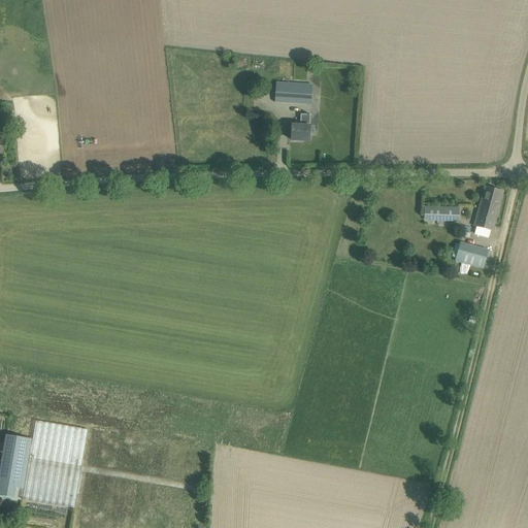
[(274,103),(310,105),(311,85),(275,84),(274,103)]
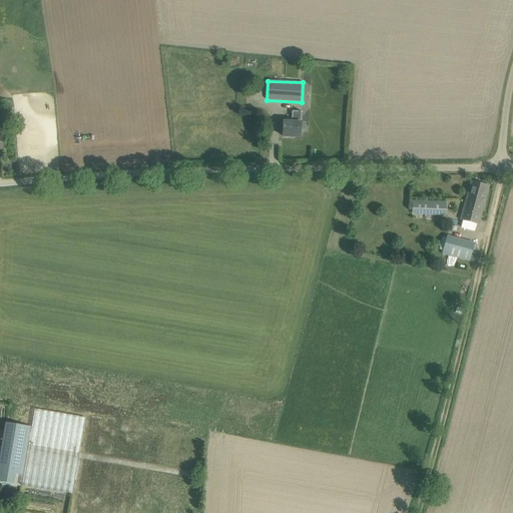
[(283,136),(301,137),(302,112),(293,112),(293,122),(284,121),(283,136)]
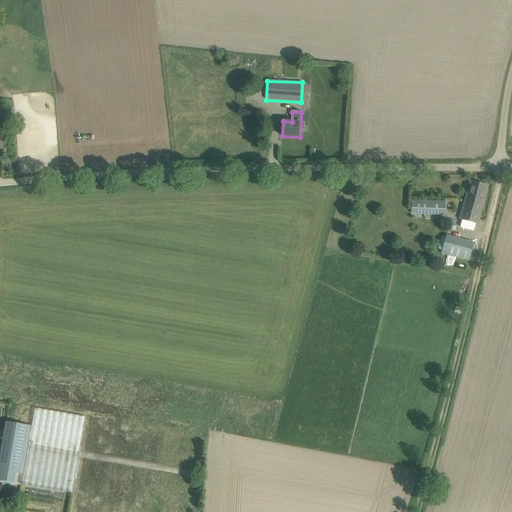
[(488,186),(470,181),(460,219),(462,219),(460,226),(462,228),(472,231),(474,229),(475,223),(478,224),(488,186)]
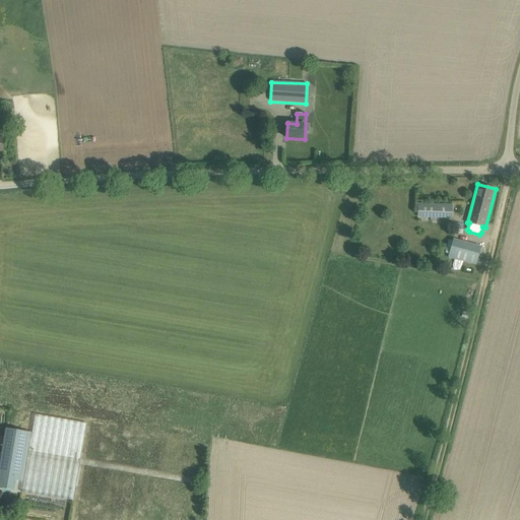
[(452,204),(417,203),(417,217),(452,218),(452,204)]
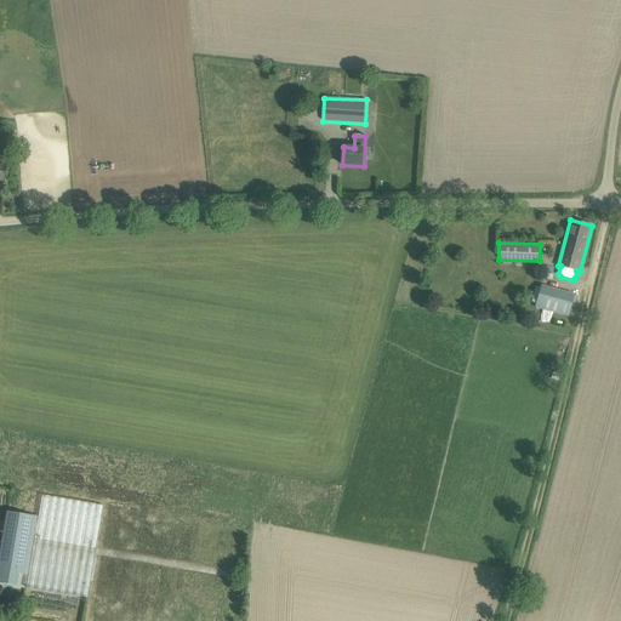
[(575,292),(543,286),(539,308),(577,319),(581,305),(573,302),(575,292)]
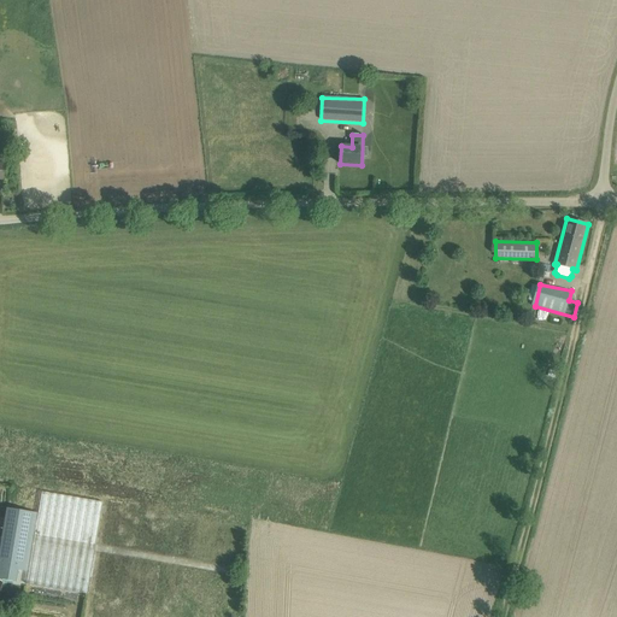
[(0,552),(0,579),(27,583),(88,594),(104,503),(41,492),(37,513),(7,509),(0,552)]
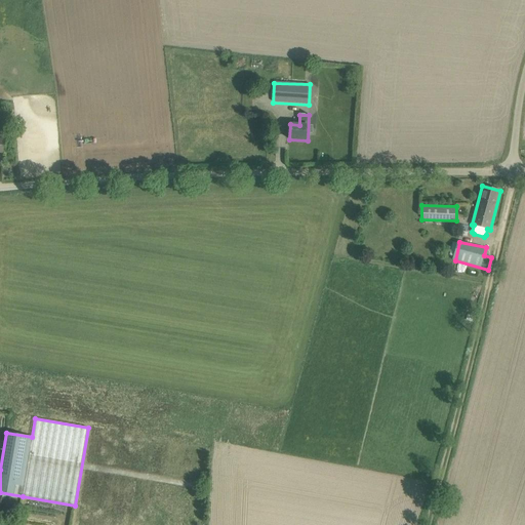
All buildings are outlined.
